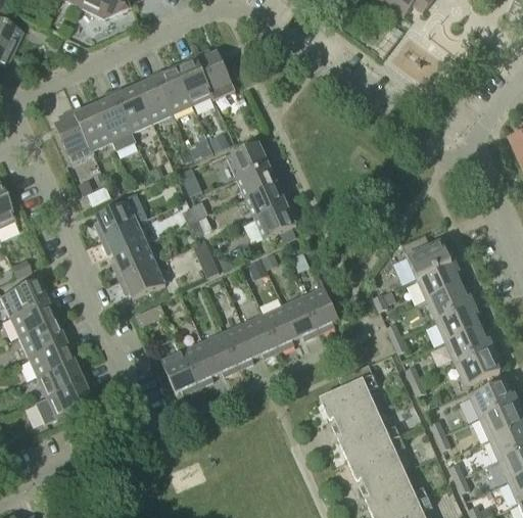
[(68,0),(81,6),(83,0),(96,7),(94,12),(102,16),(127,9),(124,0),(68,0)]
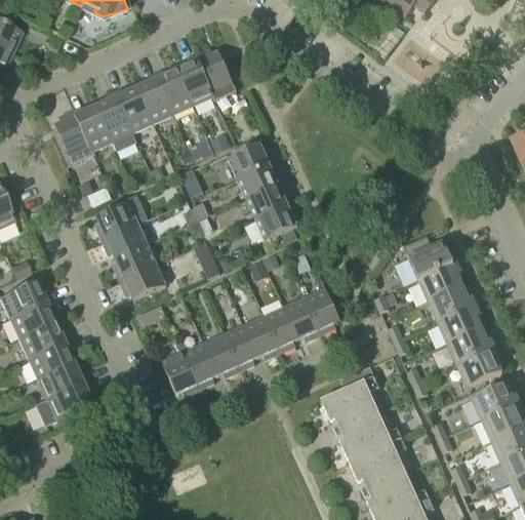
[(384,0),(405,16),(414,5),(425,12),(434,0),(384,0)]
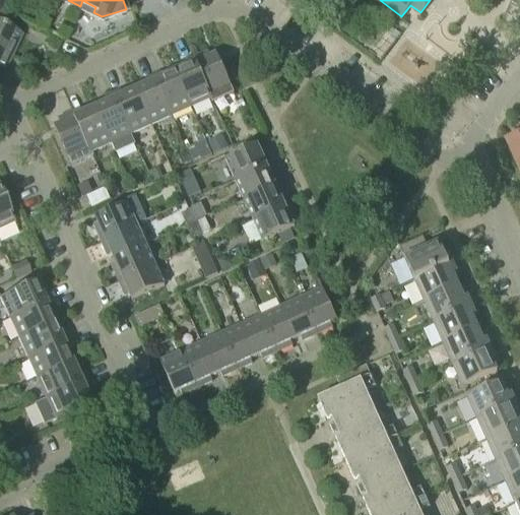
[(0,47),(11,52),(20,30),(0,20),(0,12),(2,9),(0,7),(0,47)]
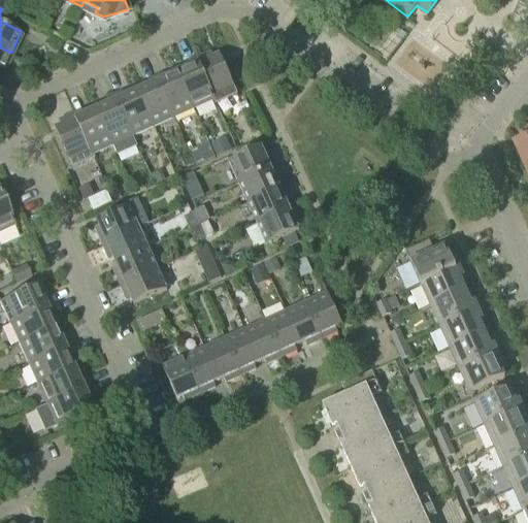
[(0,76),(11,53),(0,47),(0,76)]
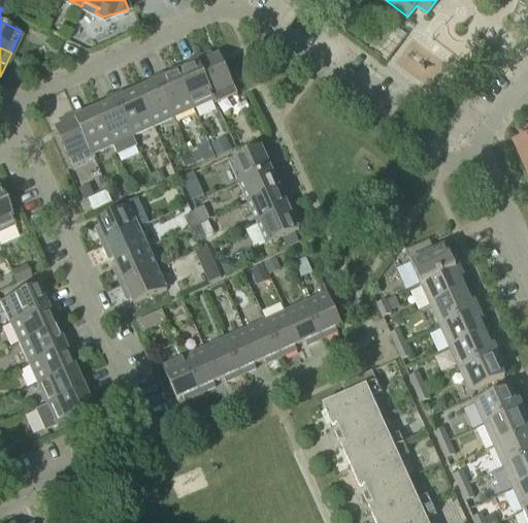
[(194,56),(213,97),(215,101),(237,91),(219,50),(212,53),(210,48),(194,56)]
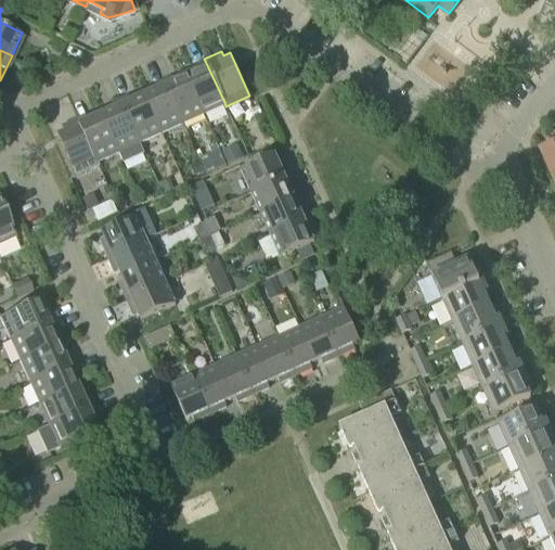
[(224,102),(204,59),(197,62),(199,66),(185,73),(203,112),(224,102)]
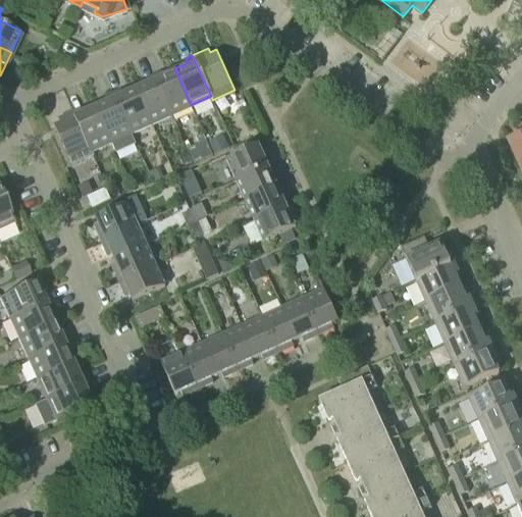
[(191,105),(174,68),(163,73),(161,69),(153,72),(171,114),(191,105)]
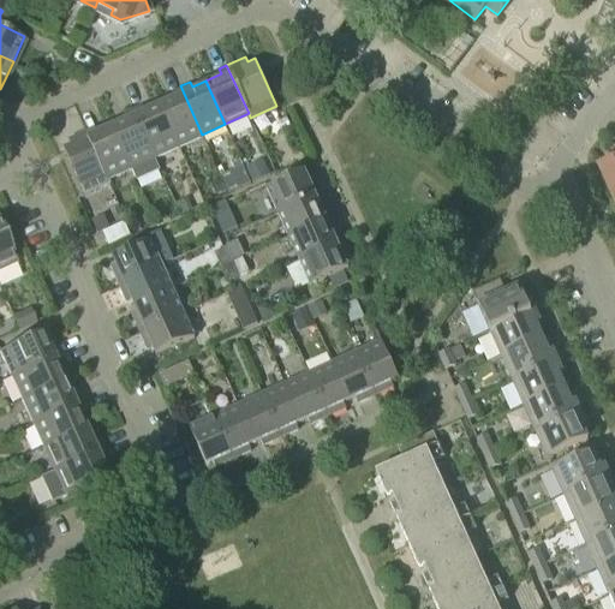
[(174,95),(160,101),(179,144),(202,135),(180,85),(172,89),(174,95)]
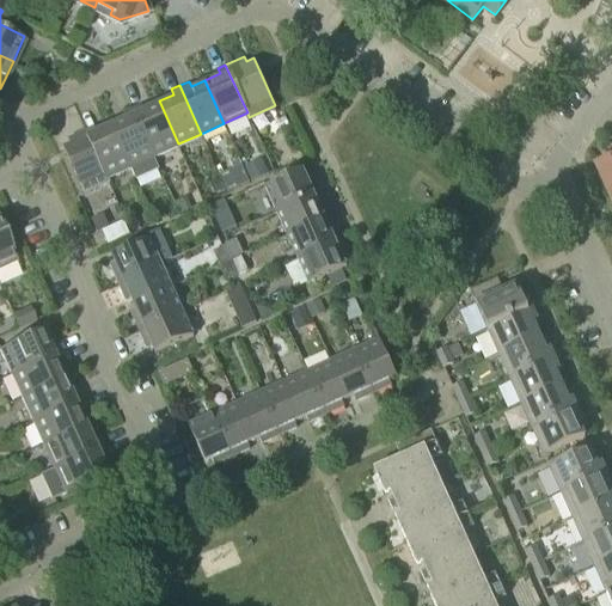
[(142,102),(133,105),(155,154),(178,144),(159,101),(145,108),(142,102)]
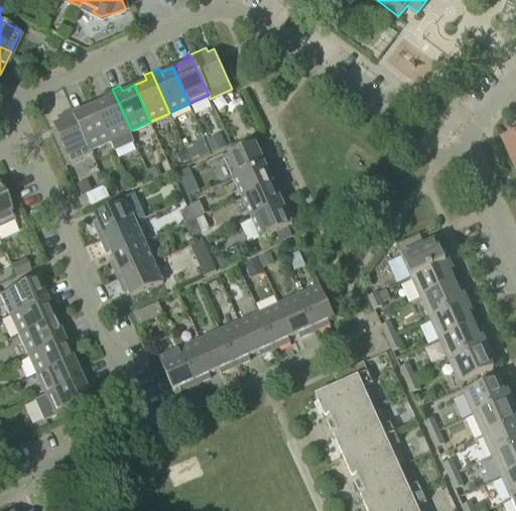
[(116,147),(135,139),(131,130),(112,89),(104,93),(106,98),(95,102),(112,139),(116,147)]
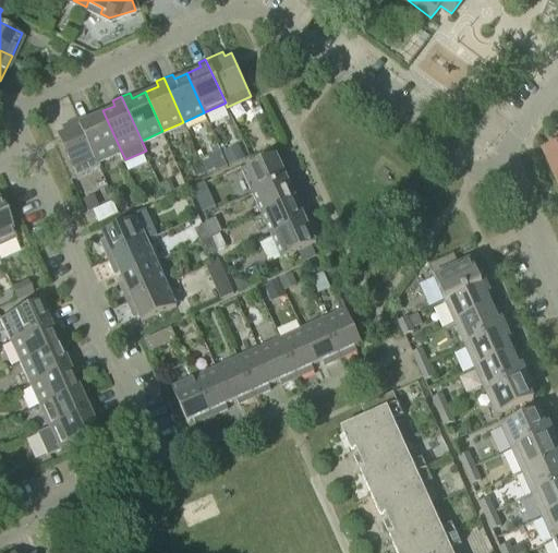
[(86,112),(80,116),(99,159),(121,151),(102,110),(88,117),(86,112)]
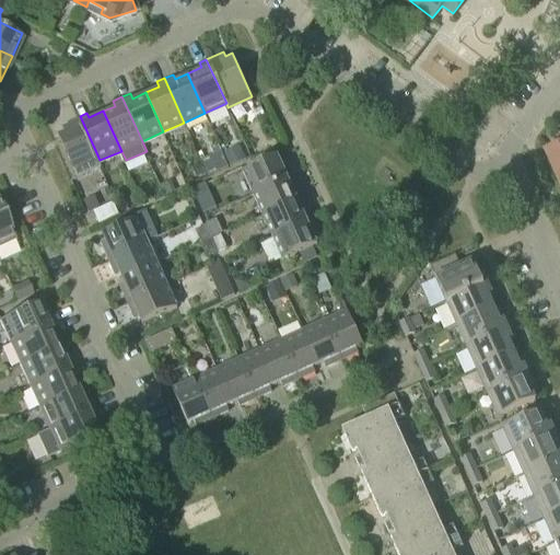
[(100,160),(80,116),(62,124),(65,128),(58,131),(77,175),(101,164),(100,160)]
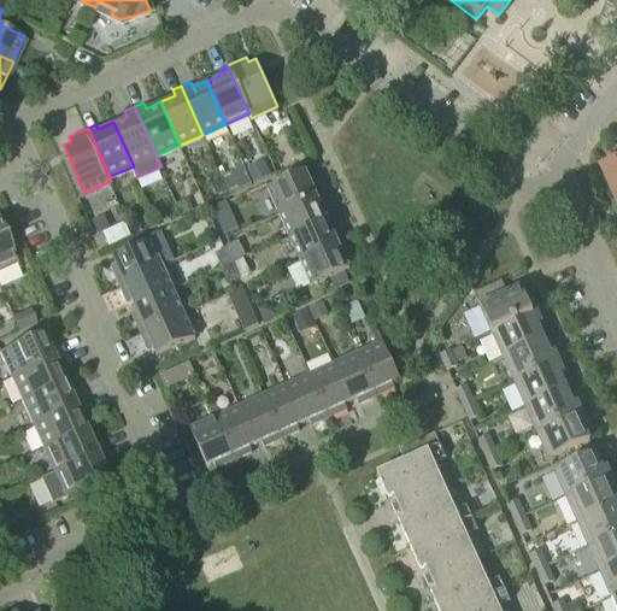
[(263,156),(246,163),(253,180),(270,172),(263,156)]
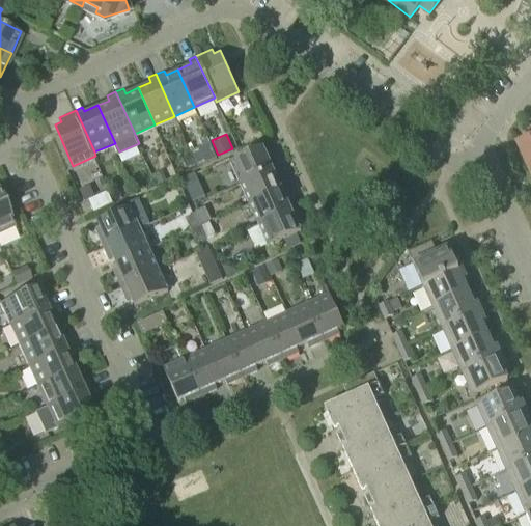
[(530,135),(519,141),(530,170),(530,135)]
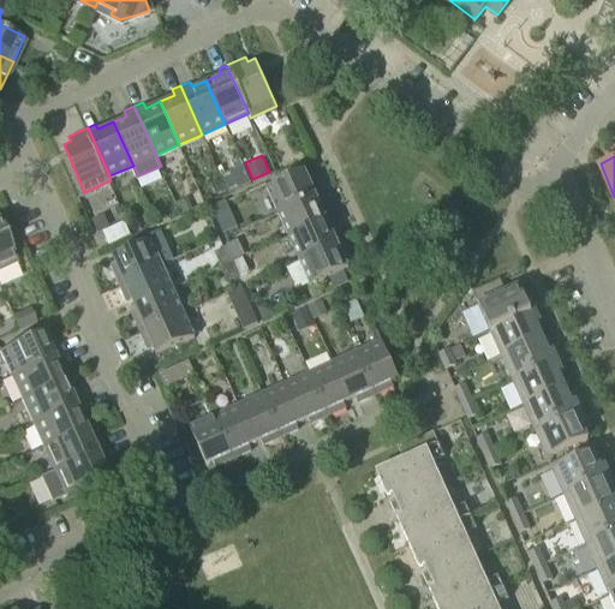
[(245,162),(238,166),(246,183),(254,180),(252,179),(245,162)]
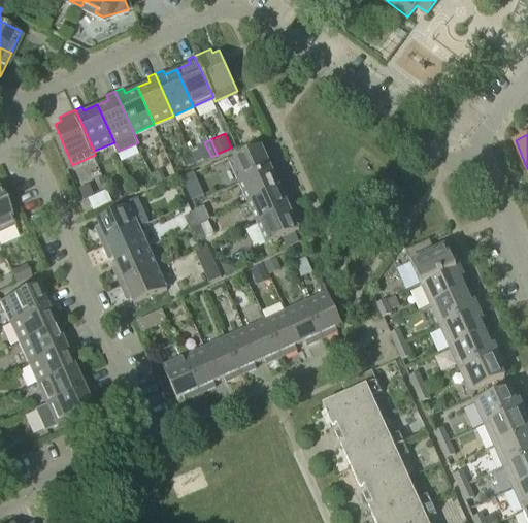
[(238,180),(275,163),(268,148),(264,150),(261,143),(229,158),(238,180)]
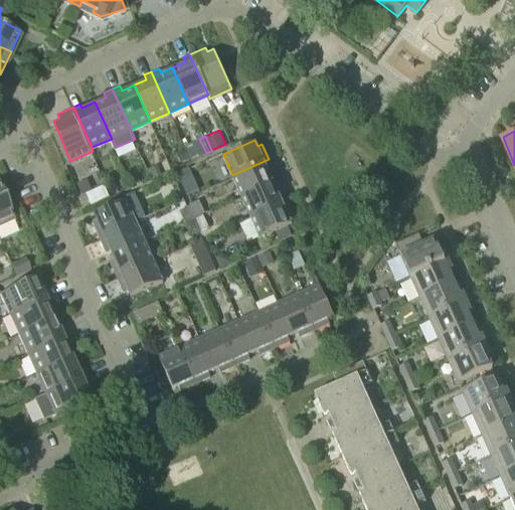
[(184,146),(176,150),(180,158),(188,154),(184,146)]
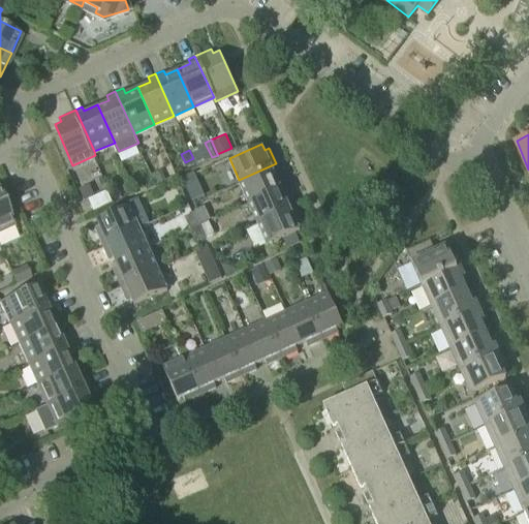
[(276,163),(239,180),(248,201),(281,186),(278,180),(283,178),(276,163)]
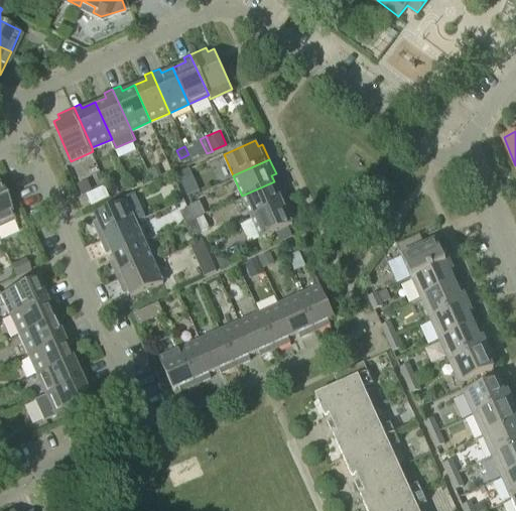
[(150,178),(161,173),(157,163),(146,167),(150,178)]
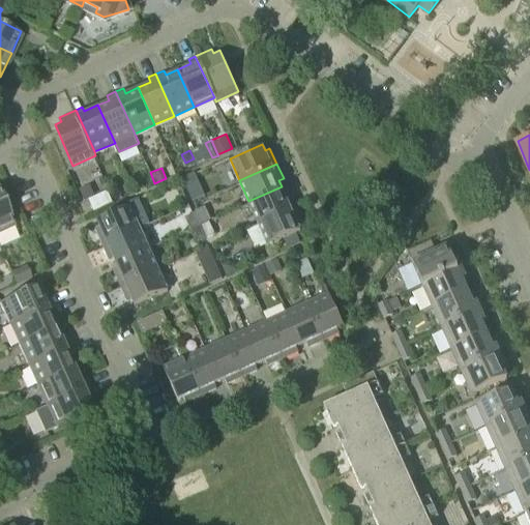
[(200,181),(187,187),(192,197),(204,192),(200,181)]
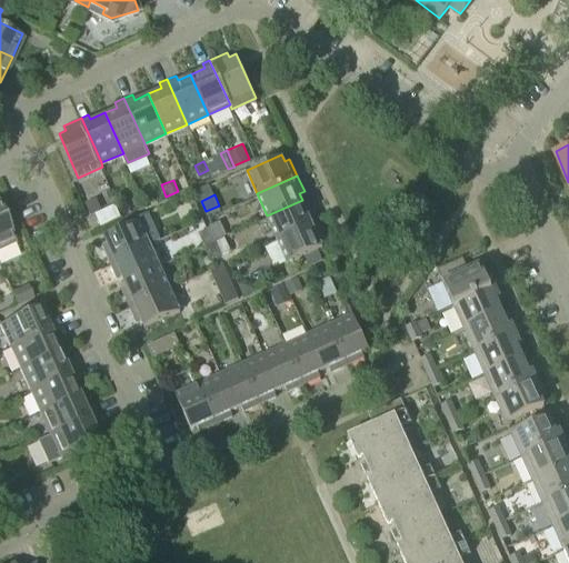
[(96,195),(85,201),(90,212),(101,207),(96,195)]
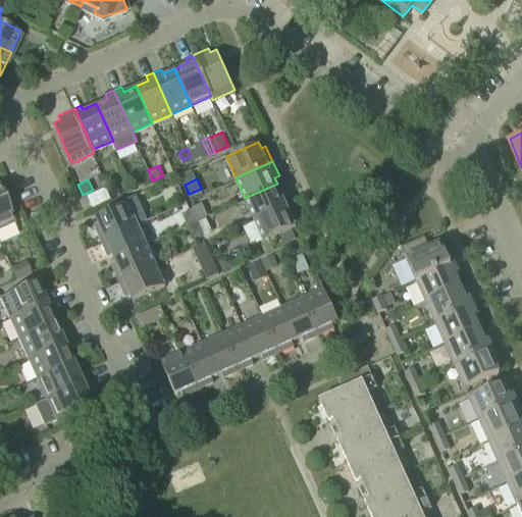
[(120,194),(133,189),(128,179),(116,185),(120,194)]
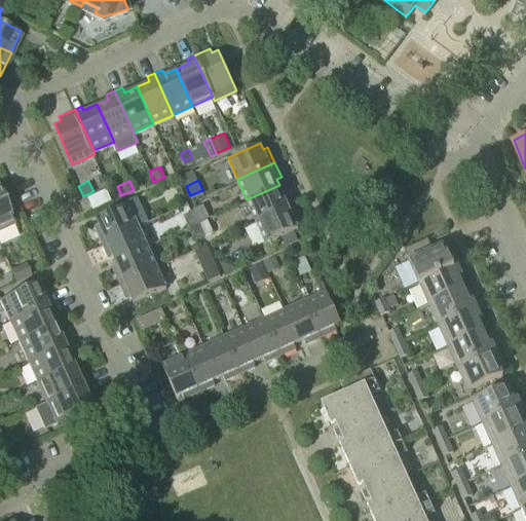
[(282,190),(279,185),(247,199),(256,219),(293,202),(286,188),(282,190)]
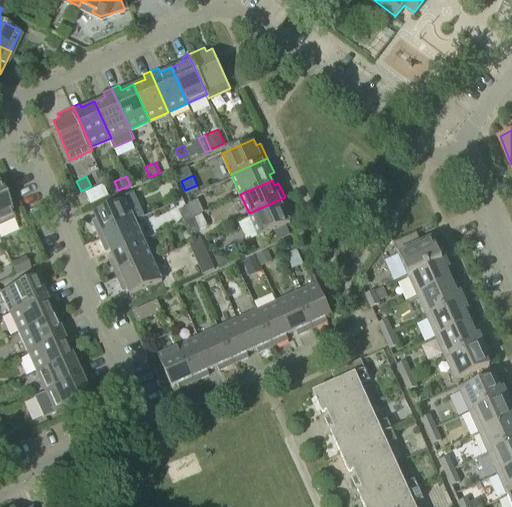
[(0,221),(14,215),(0,183),(0,221)]
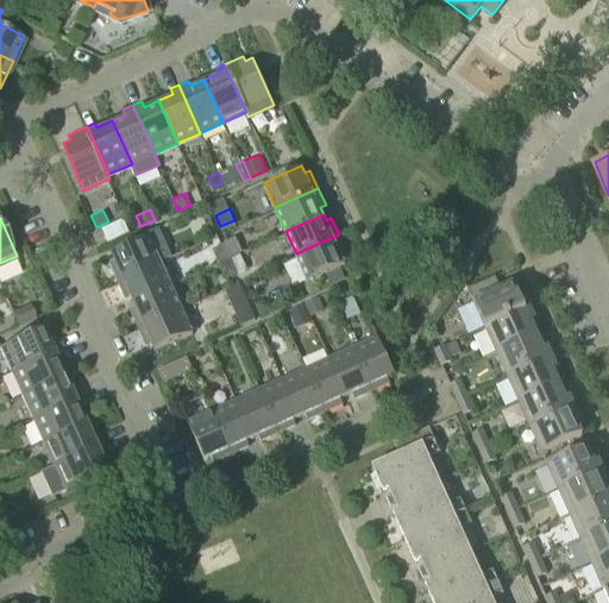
[(217,233),(211,218),(201,223),(207,237),(217,233)]
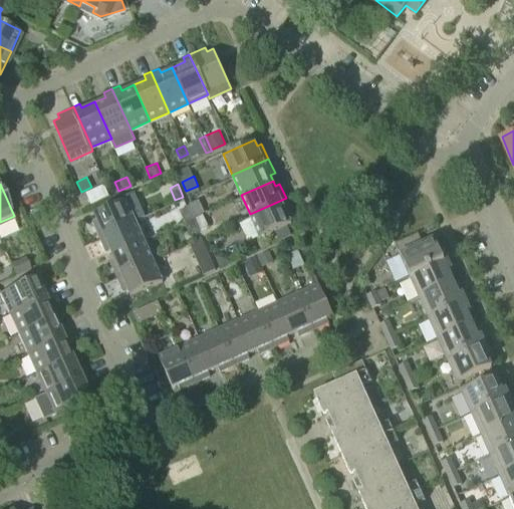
[(122,195),(124,198),(94,212),(96,218),(92,220),(98,234),(135,218),(136,219),(145,215),(134,190),(122,195)]
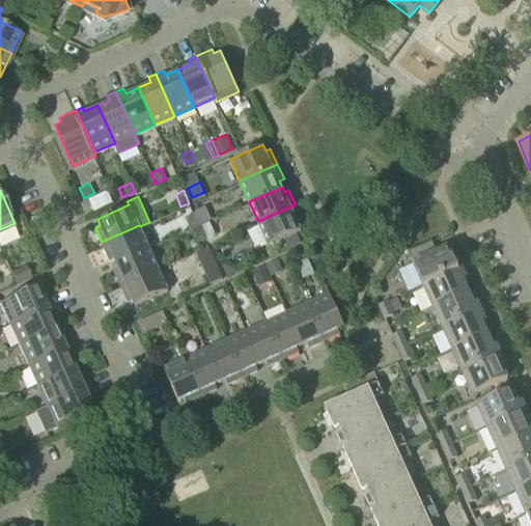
[(194,211),(199,223),(201,222),(200,221),(211,217),(205,203),(195,209),(195,210),(194,211)]
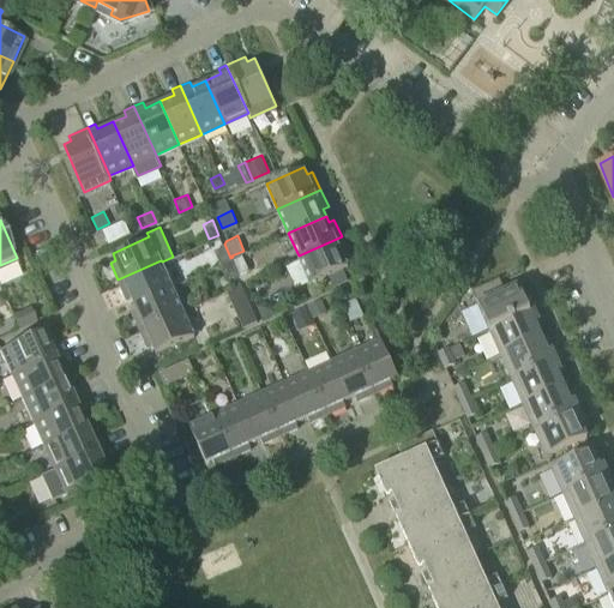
[(342,236),(299,256),(309,281),(330,272),(342,266),(348,264),(344,257),(349,254),(342,236)]
